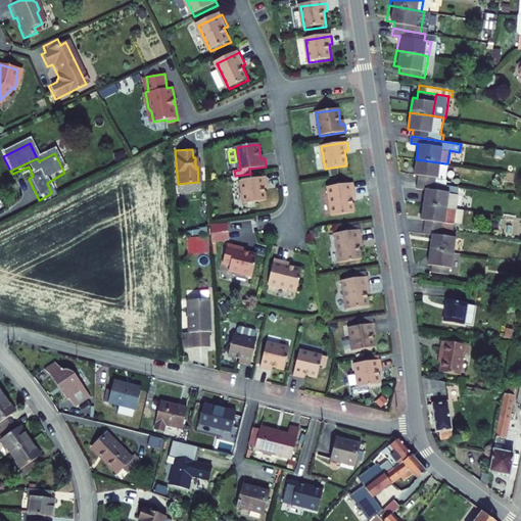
[(418,175),(417,182),(435,184),(442,185),(443,179),(436,178),(438,162),(416,159),(413,175),(418,175)]
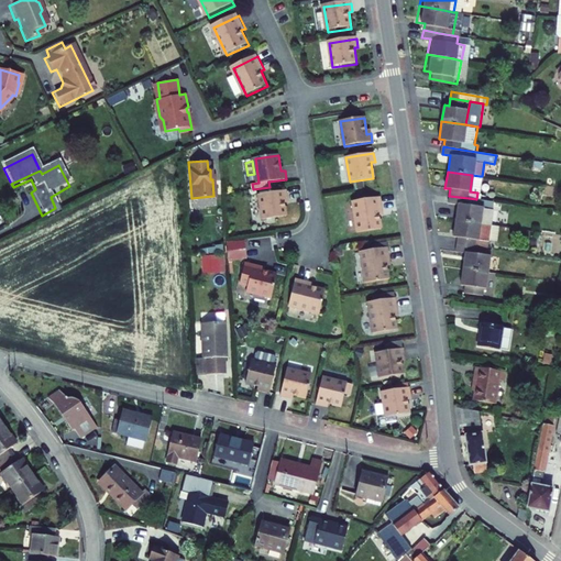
[(472,175),(470,191),(477,193),(480,176),(472,175)]
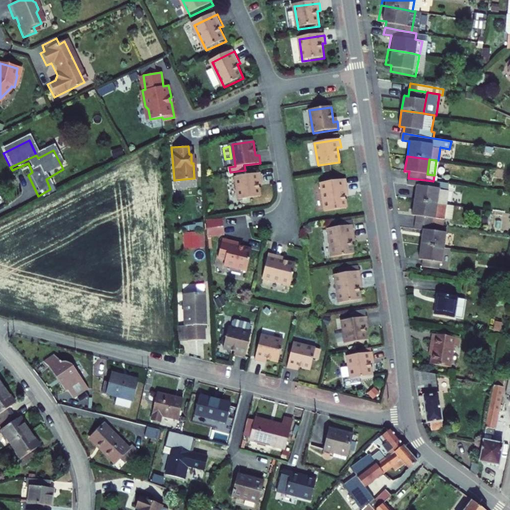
[(236,176),(240,199),(261,195),(259,181),(263,180),(261,172),(236,176)]
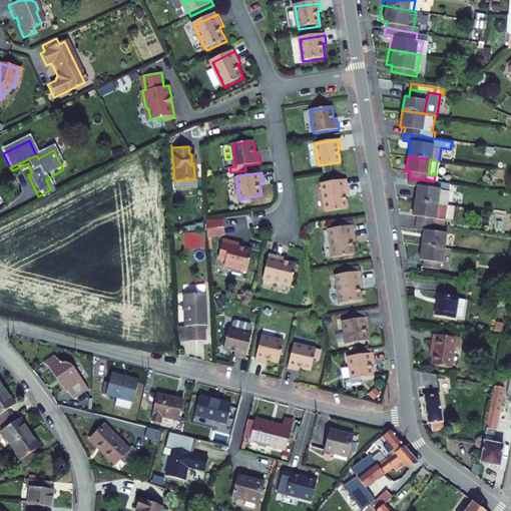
[(416,186),(413,200),(444,205),(447,183),(434,181),(427,180),(409,178),(408,184),(416,186)]
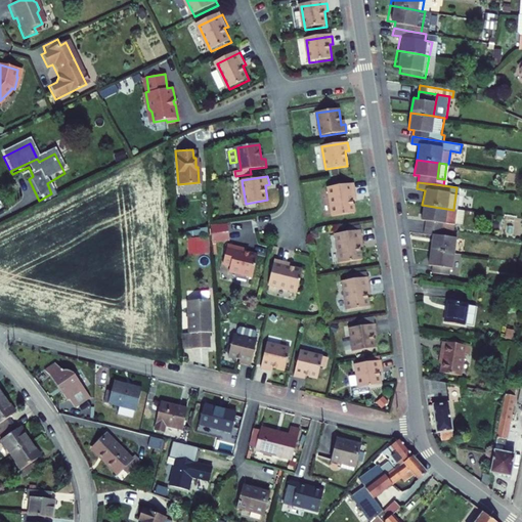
[(328,186),(332,215),(354,212),(352,197),(355,197),(353,183),(328,186)]
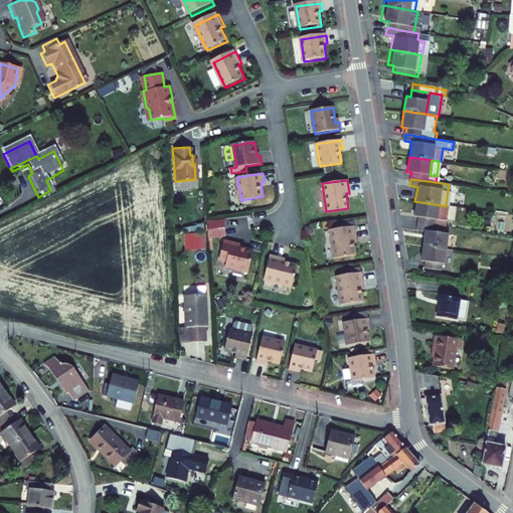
[(416,217),(415,223),(434,226),(442,227),(446,206),(414,201),(412,216),(416,217)]
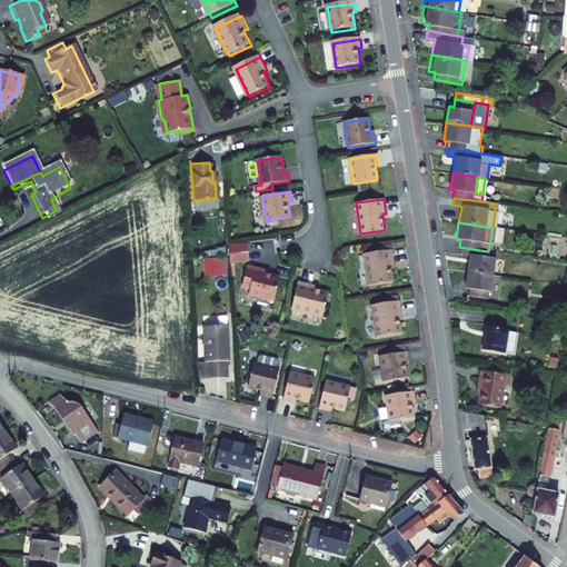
[(505,247),(507,231),(499,230),(497,246),(505,247)]
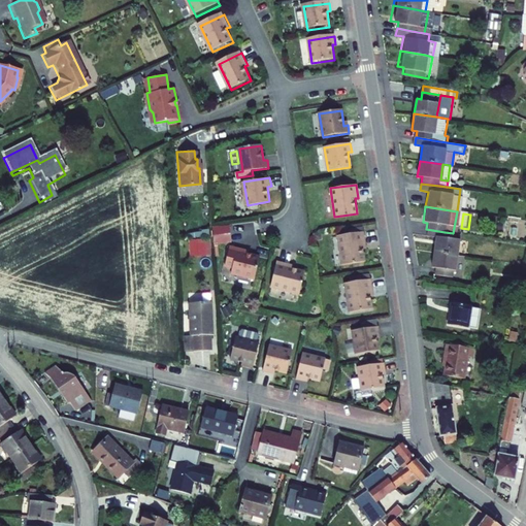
[(433,237),(431,252),(454,256),(457,237),(453,236),(453,233),(445,232),(426,229),(425,236),(433,237)]
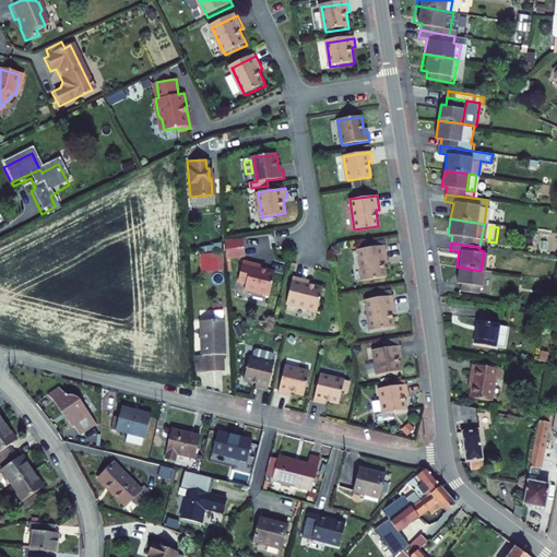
[(357,249),(362,280),(386,275),(383,260),(387,259),(384,245),(357,249)]
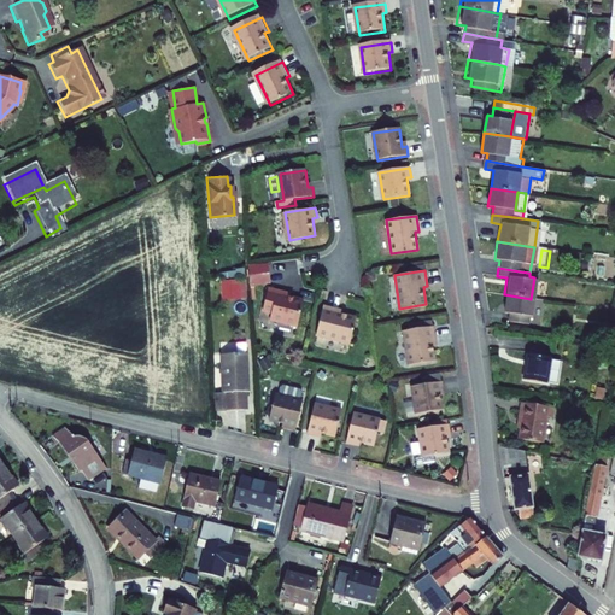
[(247,296),(247,277),(223,279),(223,297),(247,296)]
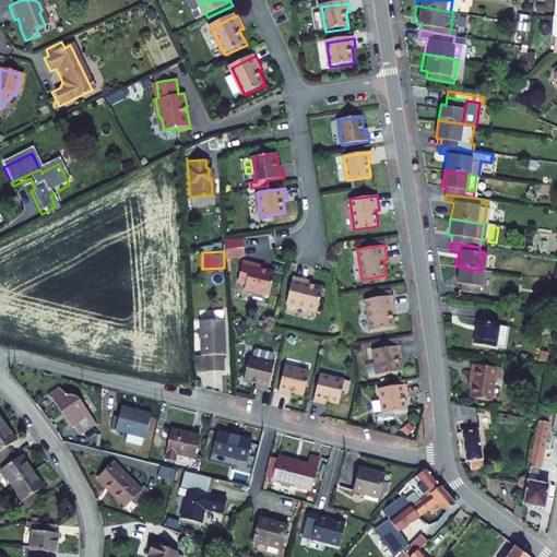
[(246,287),(271,294),(276,271),(260,267),(261,263),(245,259),(240,280),(248,282),(246,287)]
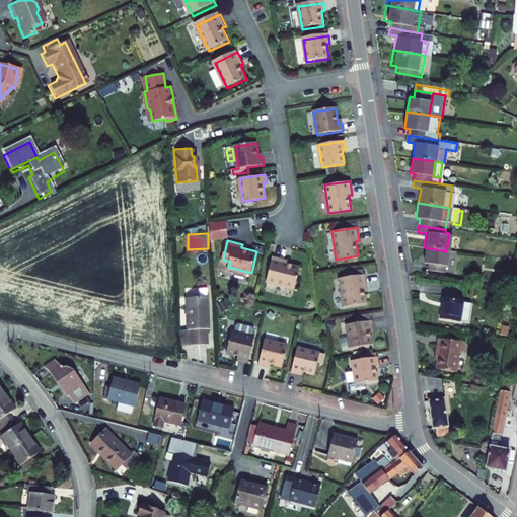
[(428,265),(426,271),(443,274),(446,251),(424,247),(422,264),(428,265)]
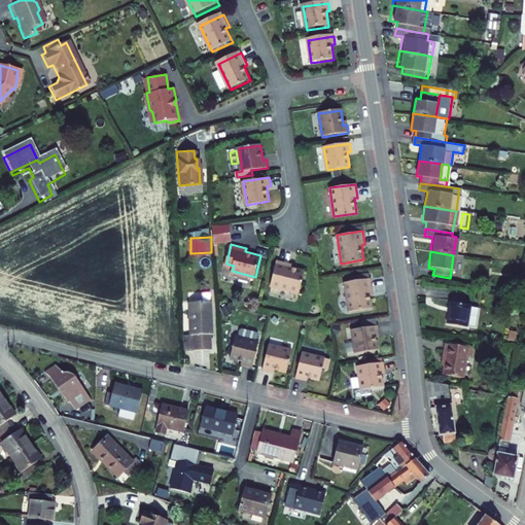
[(277,259),(271,284),(300,291),(305,270),(289,266),(290,263),(277,259)]
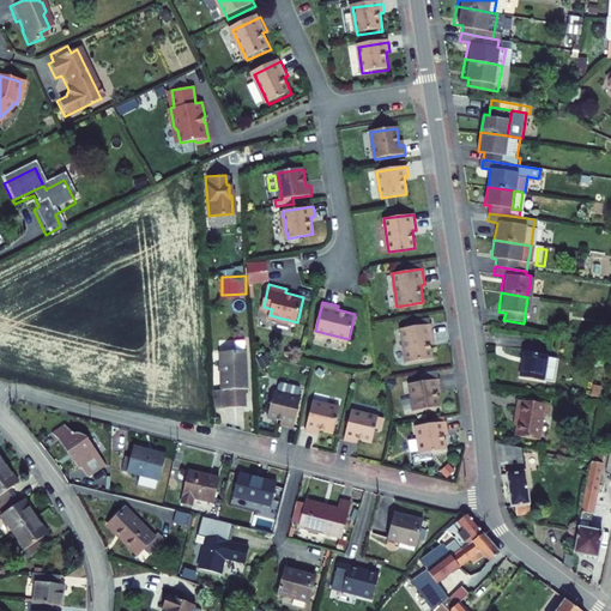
[(400,327),(405,361),(431,357),(429,339),(433,338),(430,322),(400,327)]
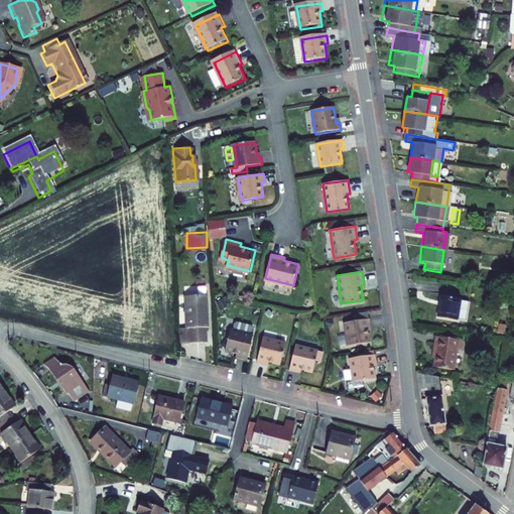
[(187,327),(188,339),(207,338),(206,325),(209,325),(206,291),(181,294),(183,327),(187,327)]
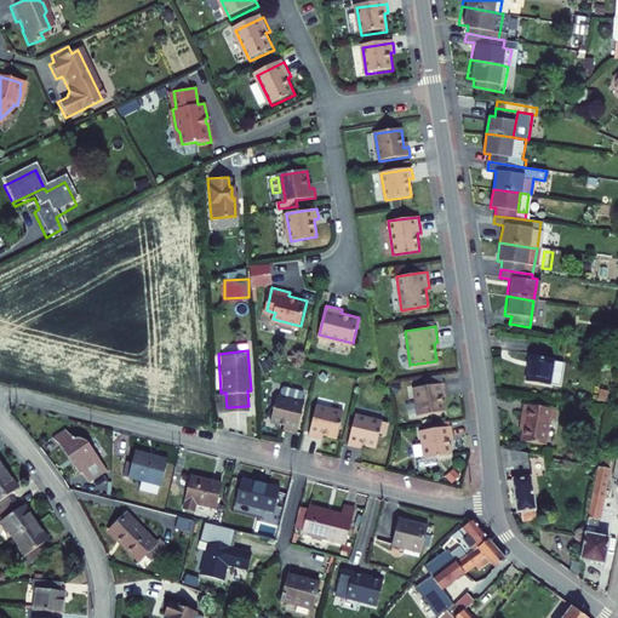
[(526,359),(522,384),(545,389),(545,384),(549,367),(550,362),(526,359)]
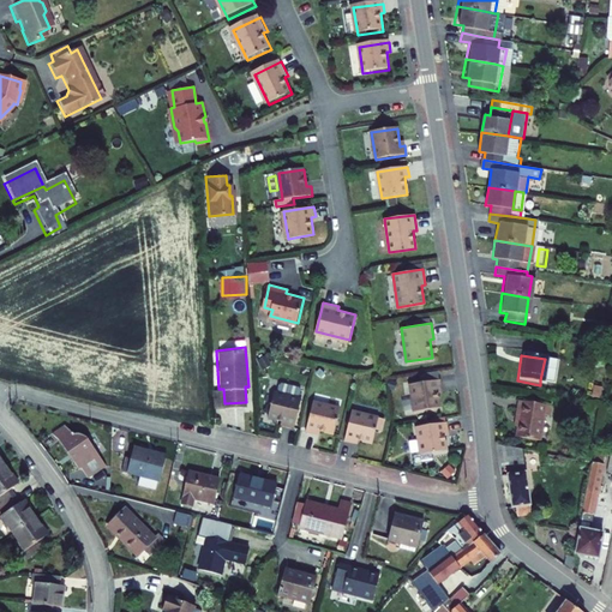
[(553,365),(544,364),(540,381),(551,382),(553,365)]
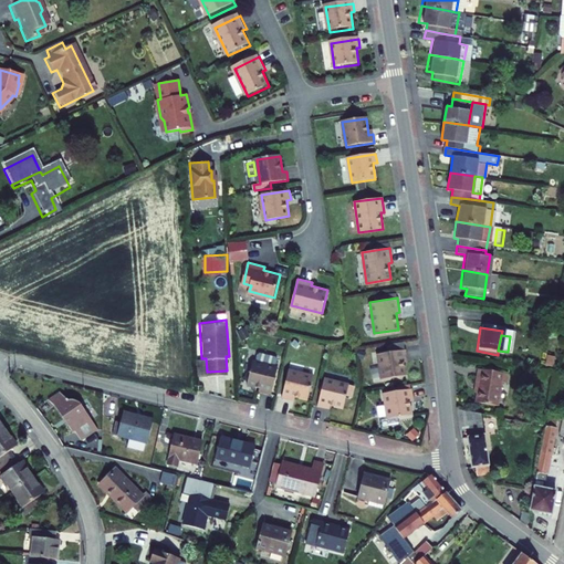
[(377,352),(380,377),(405,373),(403,357),(406,356),(405,347),(377,352)]
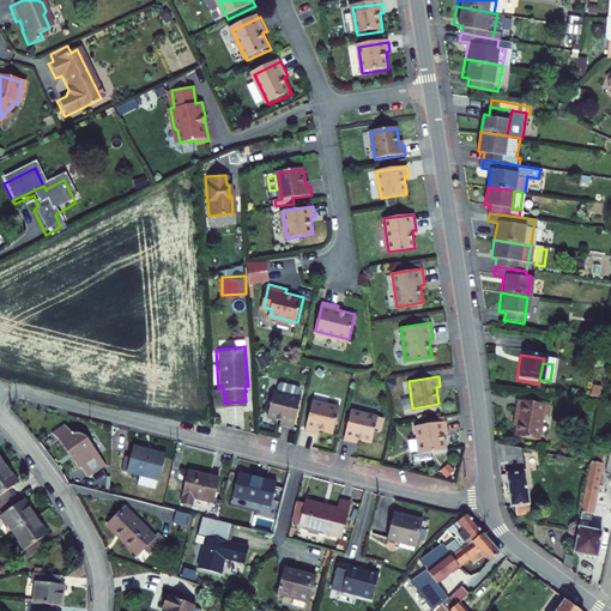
[(212,404),(224,403),(223,388),(218,388),(211,389),(212,404)]
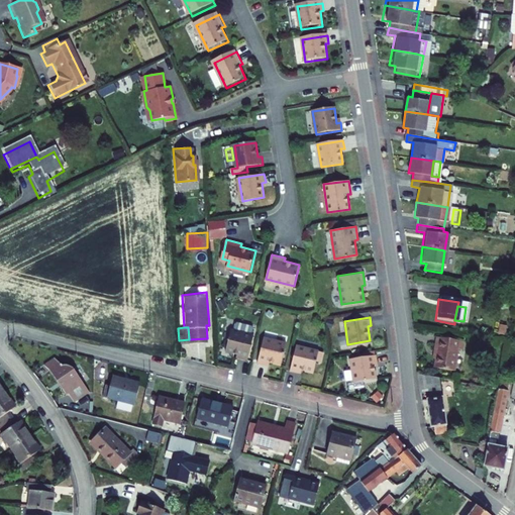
[(254,332),(231,327),(226,348),(241,352),(240,355),(248,357),(254,332)]
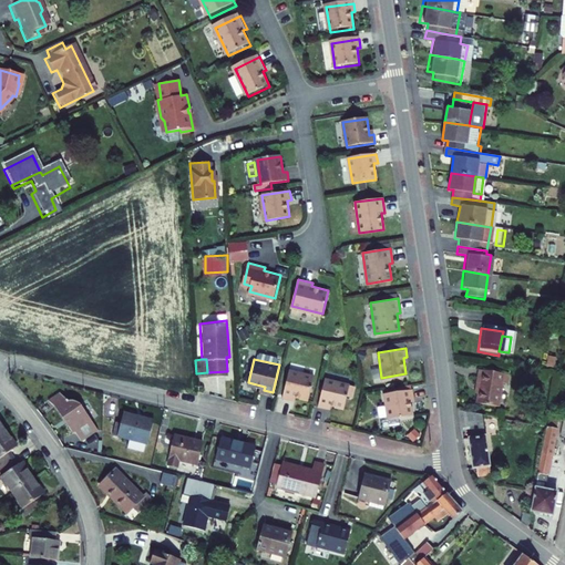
[(314,373),(289,368),(283,394),(291,397),(293,393),(308,397),(314,373)]
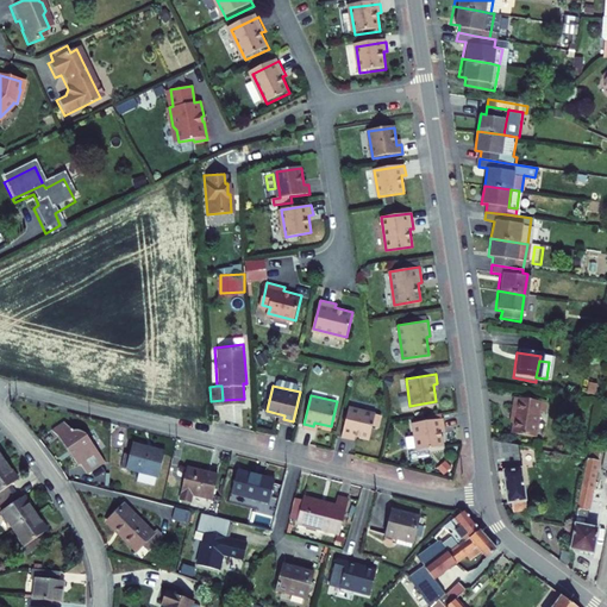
[(509,415),(506,433),(530,438),(533,415),(537,415),(539,404),(509,398),(506,414),(509,415)]
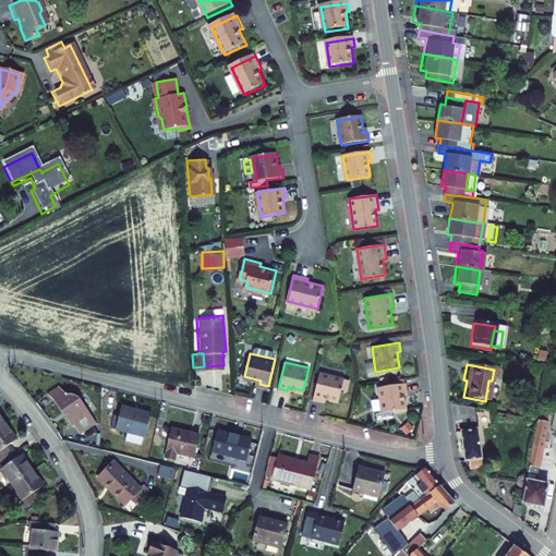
[(343,376),(319,370),(313,397),(322,399),(322,396),(338,399),(343,376)]
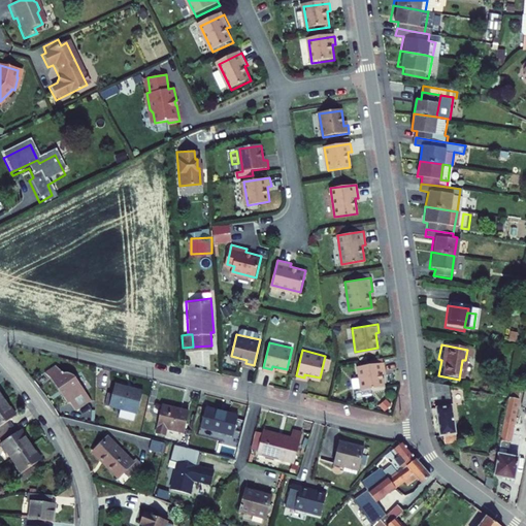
[(55,360),(52,357),(41,367),(45,370),(55,360)]
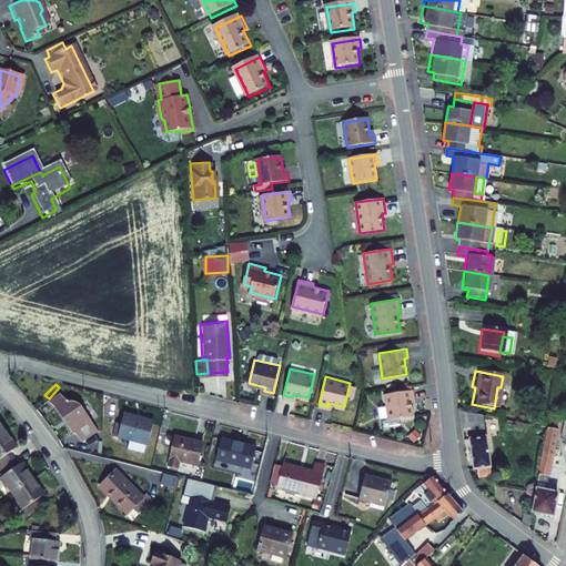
[(78,428),(86,438),(99,428),(94,423),(98,420),(80,396),(79,394),(76,393),(73,394),(69,396),(66,392),(59,387),(49,398),(54,404),(58,407),(76,431),(78,428)]
